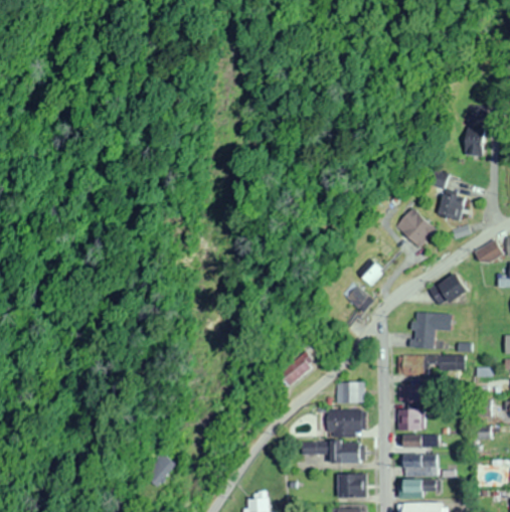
[(443,196),(444,216),(461,215),(461,196),(443,196)]
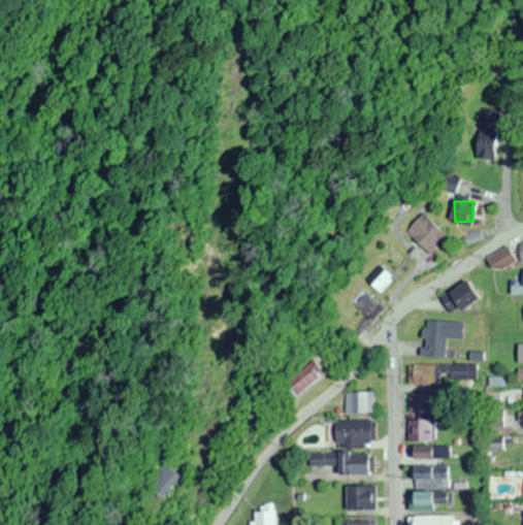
[(409,229),(435,255),(452,237),(426,211),(409,229)]
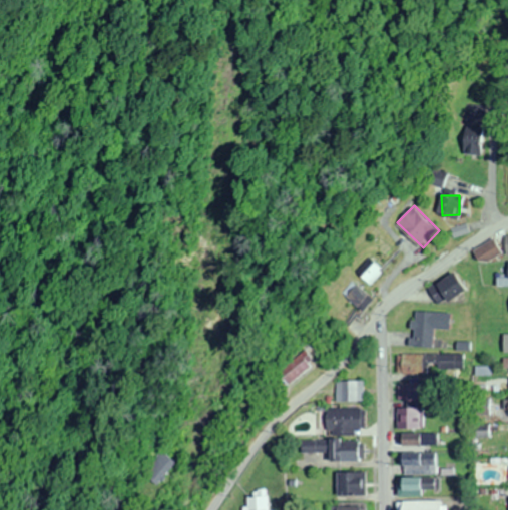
[(480,265),(500,252),(491,237),(471,248),(480,265)]
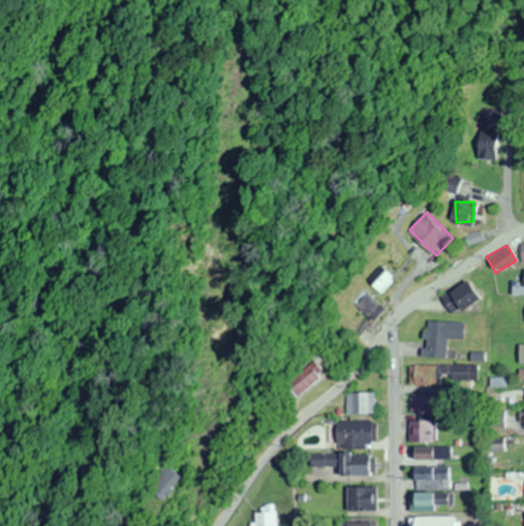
[(449,313),(480,305),(473,283),(442,292),(449,313)]
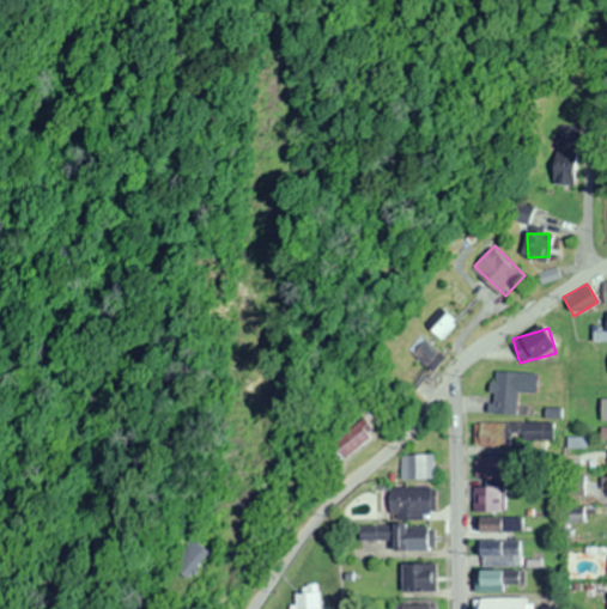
[(514,415),(515,393),(536,393),(536,373),(490,371),(487,414),(514,415)]
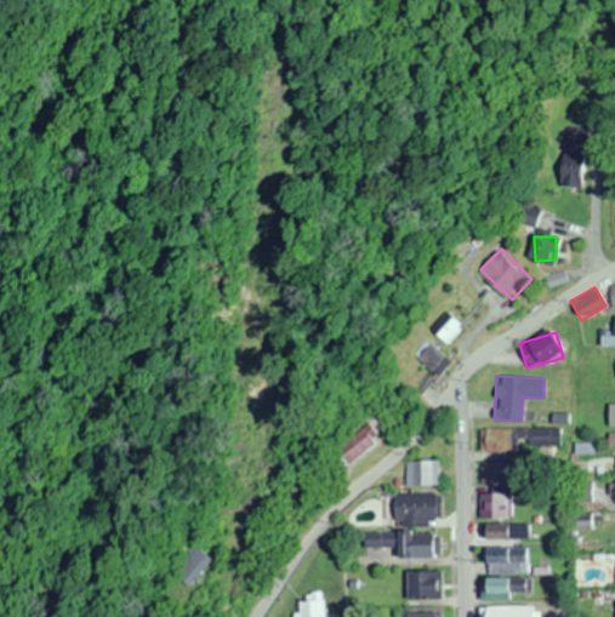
[(511,446),(548,446),(548,427),(482,428),(482,452),(511,452),(511,446)]
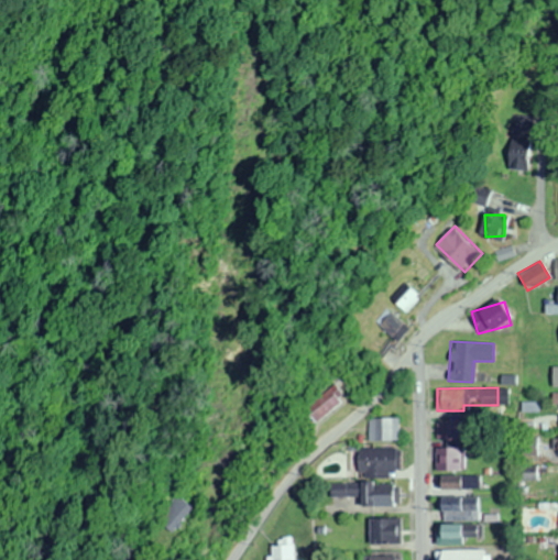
[(320,404),(325,413),(341,404),(337,395),(320,404)]
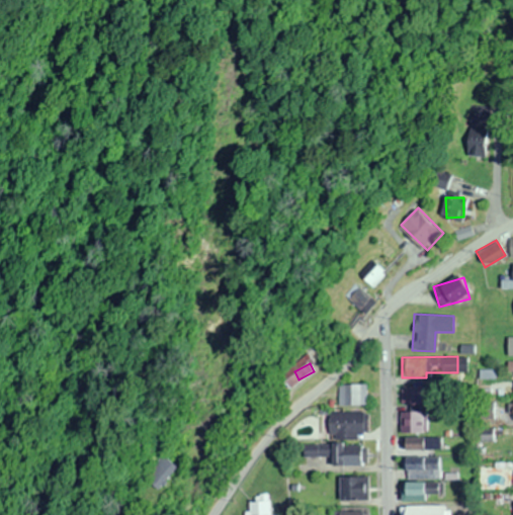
[(334,405),(364,405),(364,383),(334,383),(334,405)]
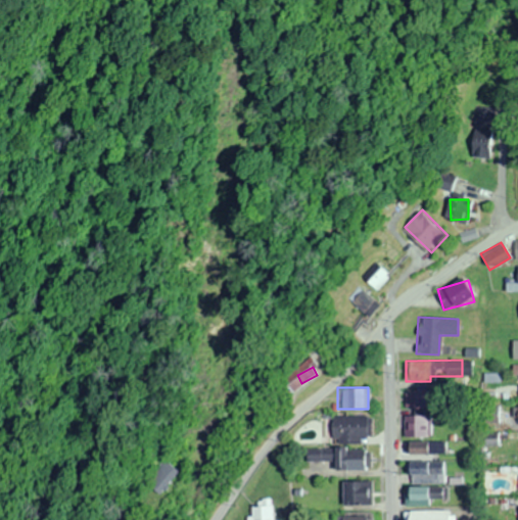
[(399,408),(430,408),(430,390),(399,390),(399,408)]
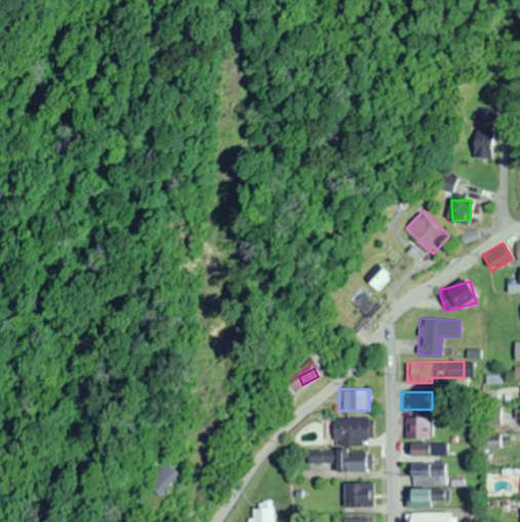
[(330,442),(367,442),(367,416),(330,416),(330,442)]
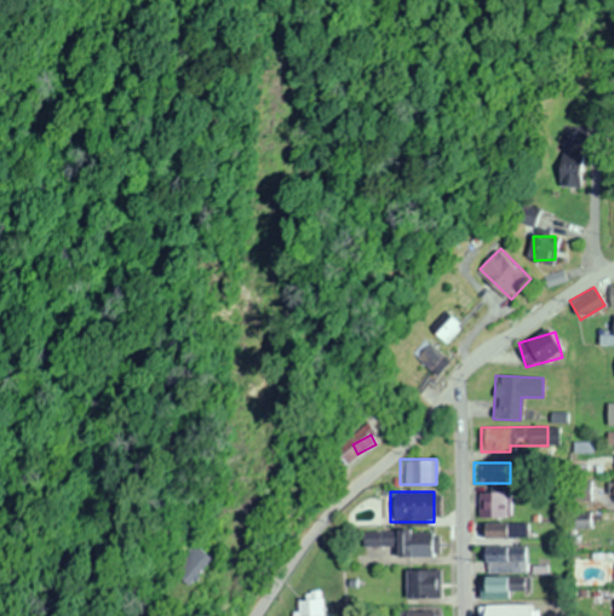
[(506,517),(506,491),(472,491),(472,517),(506,517)]
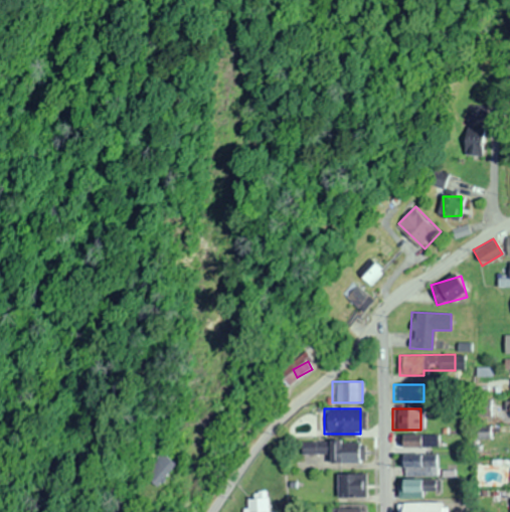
[(422,435),(399,435),(399,447),(422,447),(422,435)]
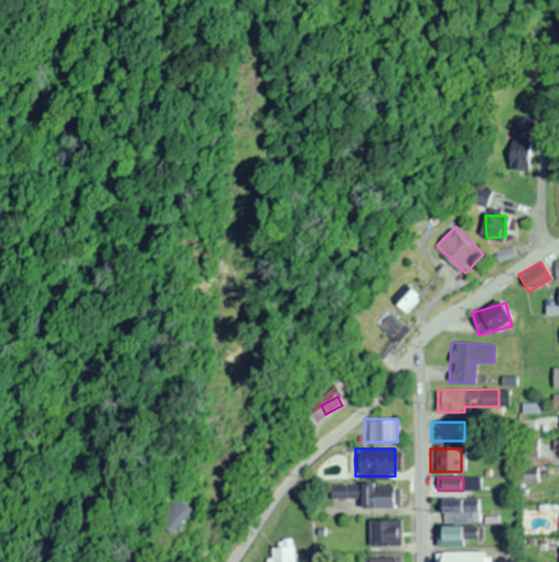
[(394,508),(394,484),(357,484),(357,508),(394,508)]
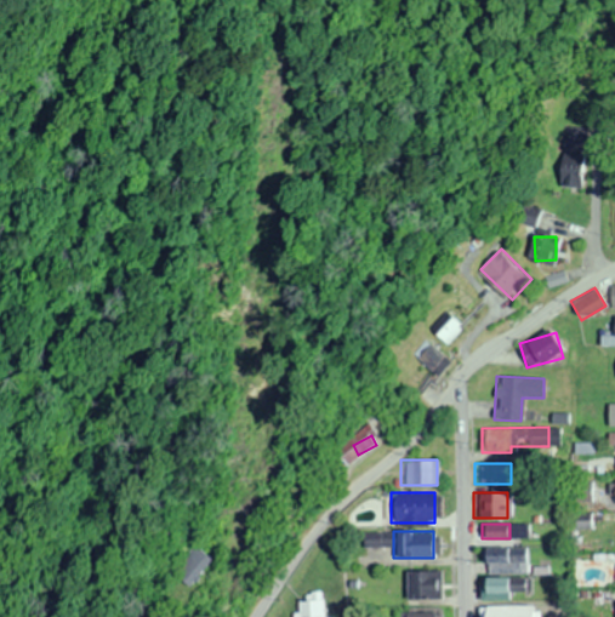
[(480,572),(523,572),(523,547),(480,547),(480,572)]
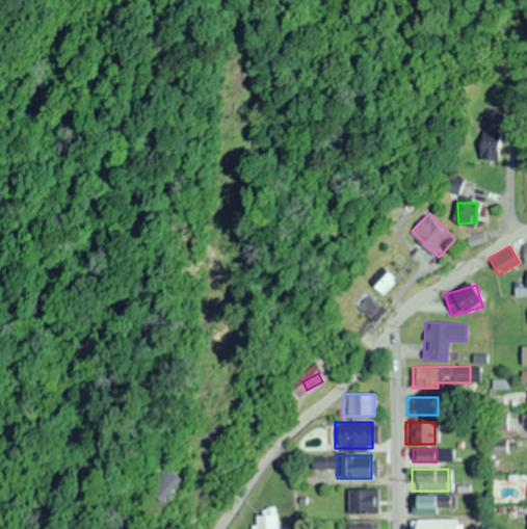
[(365,488),(345,488),(345,513),(374,513),(374,500),(365,500),(365,488)]
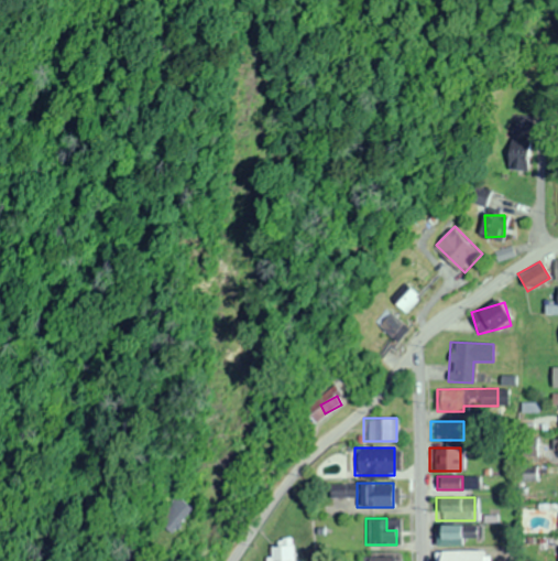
[(434,525),(434,543),(462,543),(462,525),(434,525)]
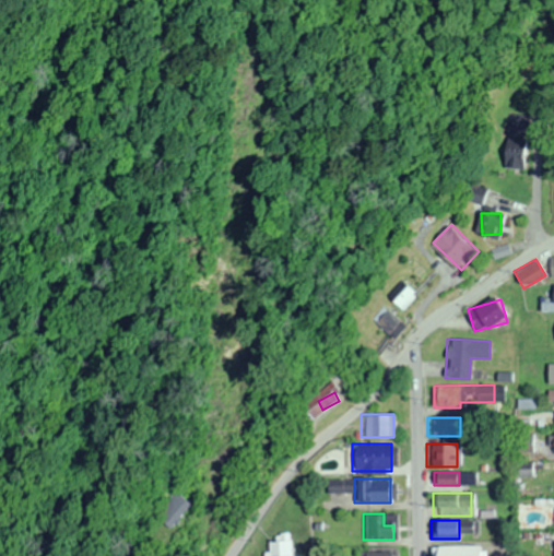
[(435,555),(481,555),(481,545),(435,545),(435,555)]
